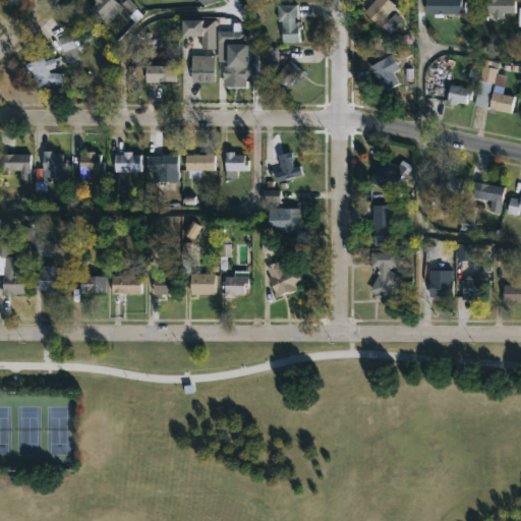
[(119,0),(122,2),(123,0),(131,0),(145,11),(136,20),(123,6),(109,23),(96,12),(98,9),(94,5),(97,0),(119,0)]
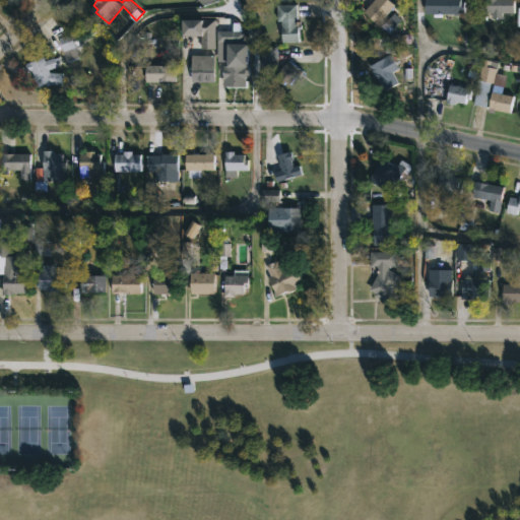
[(386,0),(391,4),(375,22),(361,10),(370,0),(386,0)]
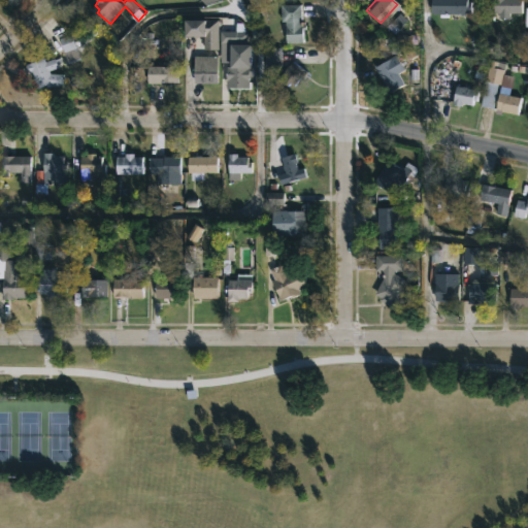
[(469,0),(469,12),(429,12),(429,0),(469,0)]
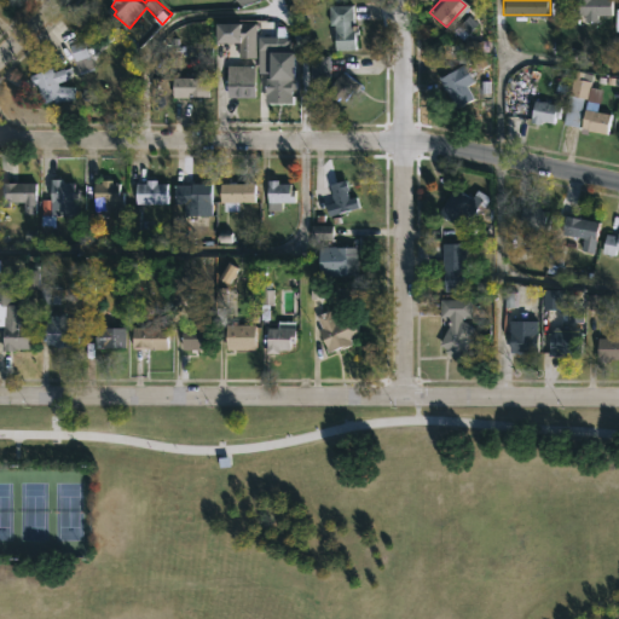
[(609,0),(609,15),(596,15),(596,21),(577,19),(577,15),(576,15),(576,0),(609,0)]
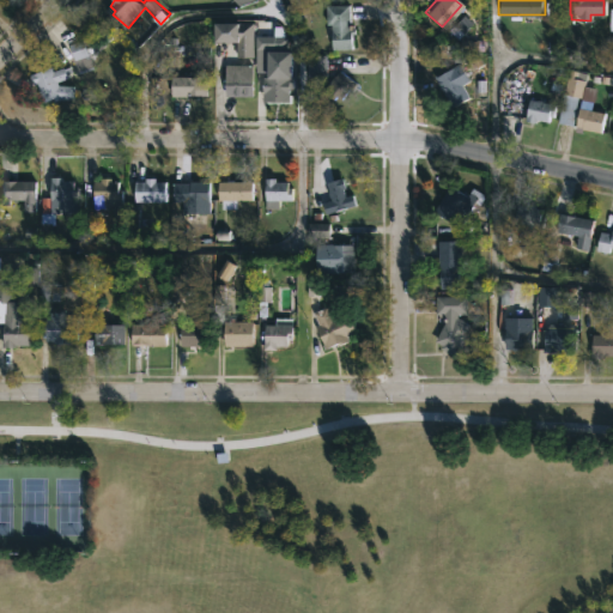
[(347,18),(347,28),(352,28),(352,34),(349,34),(349,48),(329,48),(329,37),(321,37),(321,24),(325,24),(325,5),(346,4),(347,18)]
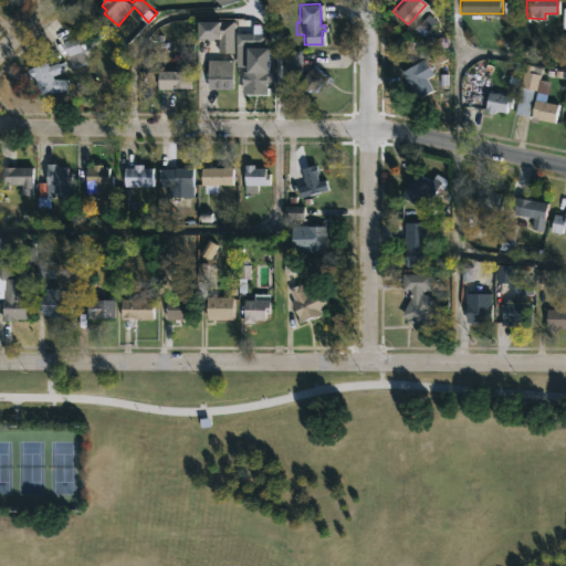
[(217,20),(232,20),(232,52),(217,52),(217,38),(195,38),(195,20),(217,20)]
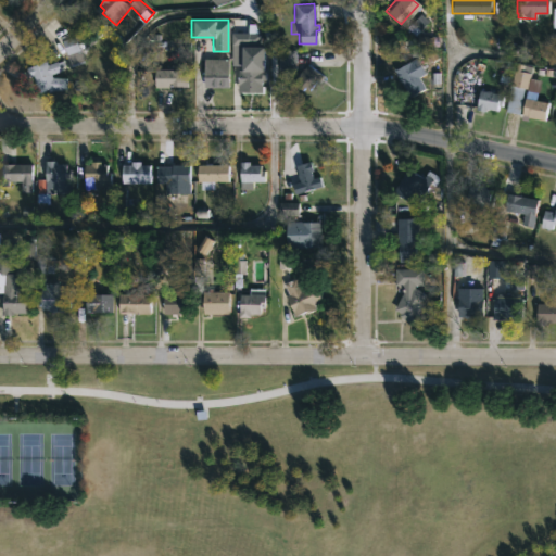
[(244,33),(243,46),(261,46),(261,70),(263,70),(263,78),(260,78),(260,91),(237,91),(237,68),(239,68),(239,48),(232,48),(234,32),(244,33)]
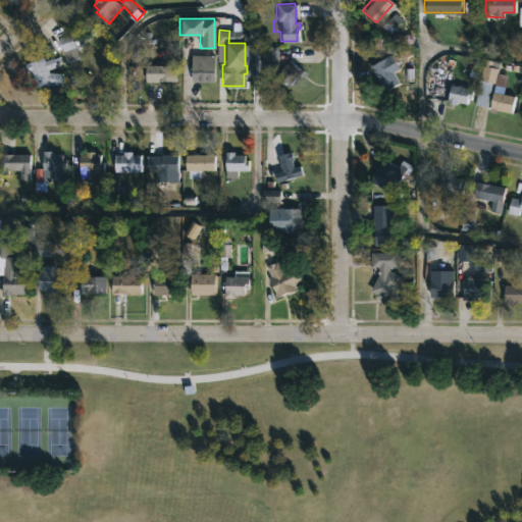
[(398,83),(383,90),(369,64),(389,53),(398,68),(392,71),(398,83)]
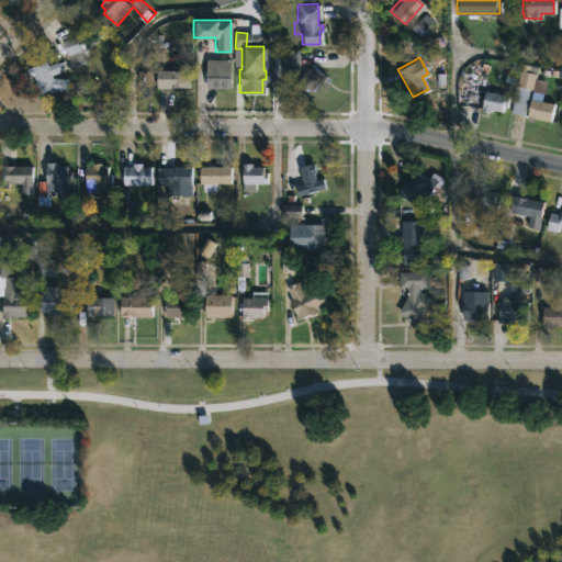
[(214,88),(205,88),(205,58),(229,59),(229,88),(214,88)]
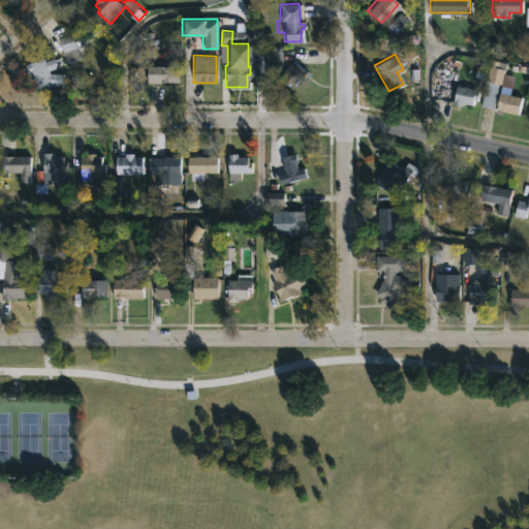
[(45,58),(47,62),(56,58),(59,67),(50,70),(52,73),(65,74),(65,86),(54,86),(48,88),(47,85),(39,88),(38,85),(37,86),(32,72),(30,73),(27,65),(45,58)]
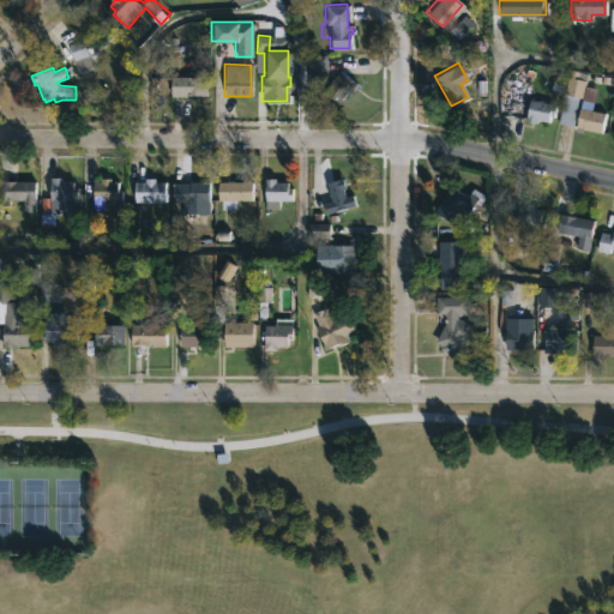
[(587,73),(581,97),(577,96),(572,126),(558,122),(563,94),(569,70),(587,73)]
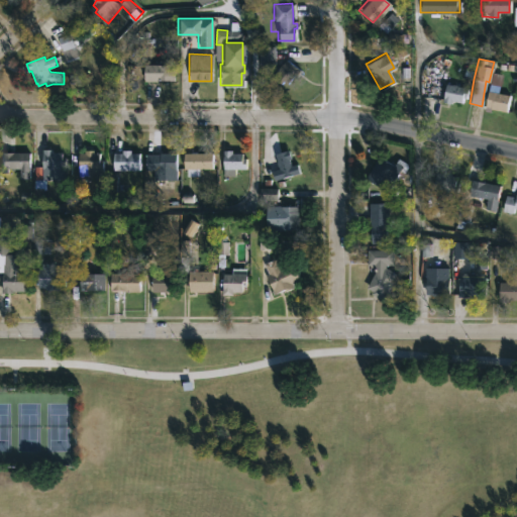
[(288,85),(299,70),(286,61),(275,76),(288,85)]
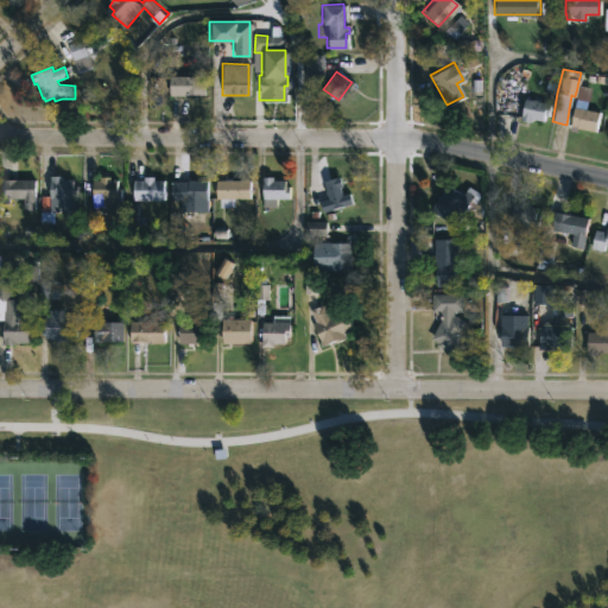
[(171,95),(168,95),(168,75),(203,75),(203,93),(171,95)]
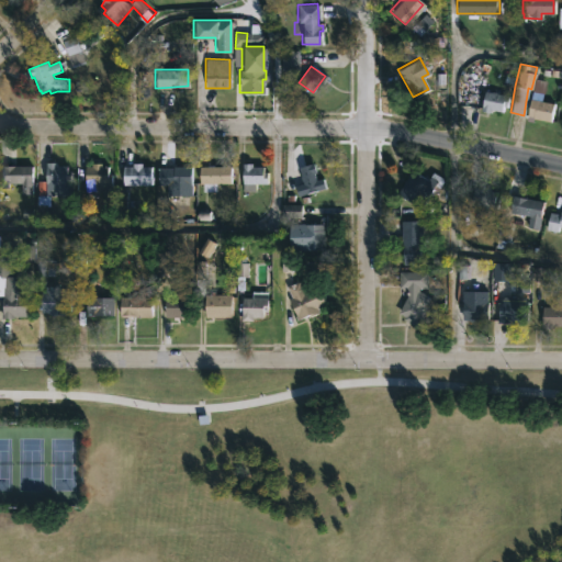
[(484,90),(490,92),(491,91),(508,96),(505,107),(502,105),(501,111),(490,109),(489,112),(479,110),(484,90)]
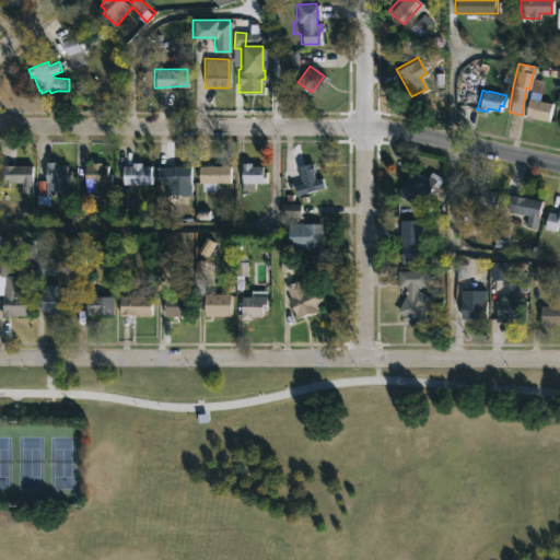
[(551,103),(547,120),(531,117),(529,121),(523,120),(529,91),(539,93),(538,100),(551,103)]
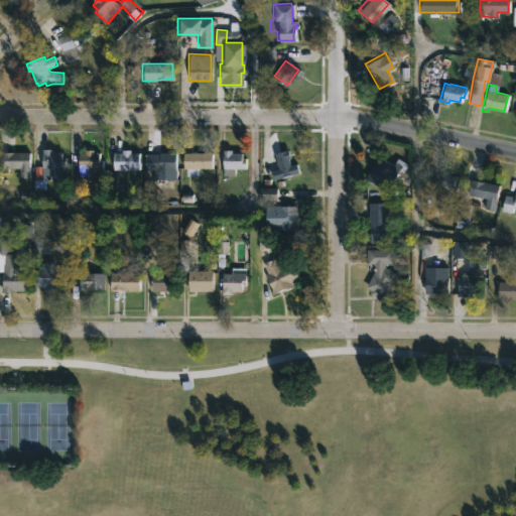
[(54,149),(53,151),(63,151),(63,155),(68,155),(68,159),(70,159),(70,166),(68,166),(68,169),(67,169),(67,180),(44,179),(44,149),(54,149)]
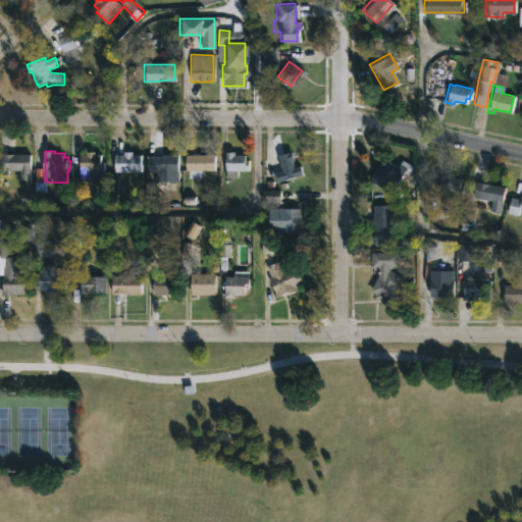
[(93,151),(92,154),(98,154),(98,161),(101,161),(102,179),(77,179),(77,154),(83,154),(84,151),(93,151)]
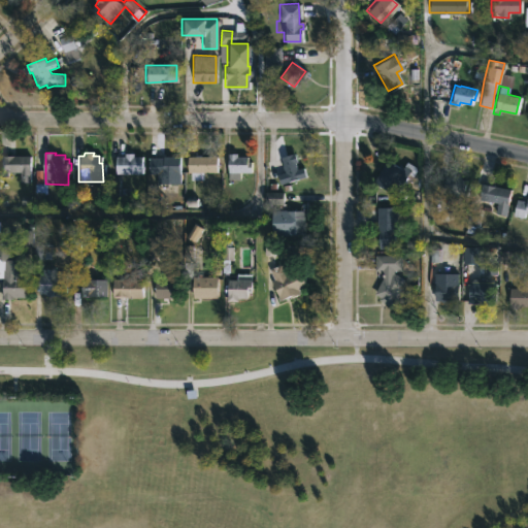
[(132,153),(132,156),(139,156),(139,172),(113,172),(113,156),(123,156),(123,153),(132,153)]
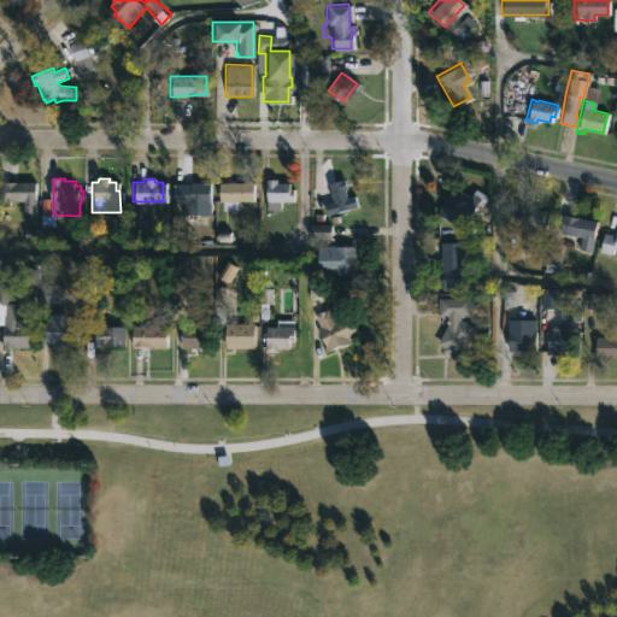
[(275,178),(275,182),(286,182),(287,188),(292,188),(292,201),(278,201),(278,210),(265,210),(264,178),(275,178)]
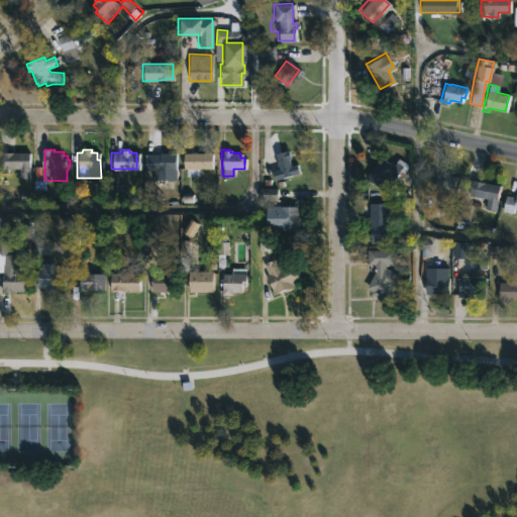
[(288,159),(289,166),(295,164),(298,173),(273,180),(270,171),(278,169),(273,153),(286,149),(289,159),(288,159)]
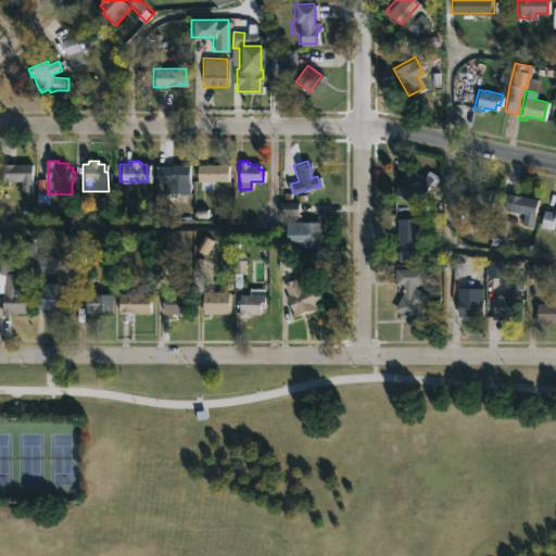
[(213,163),(229,164),(229,181),(212,181),(212,189),(202,189),(202,181),(199,181),(199,164),(213,163)]
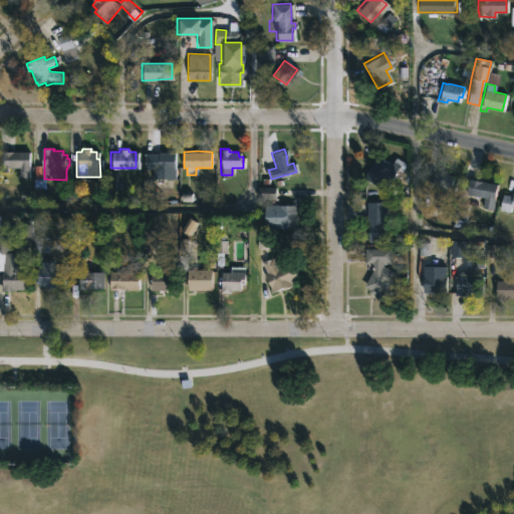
[(31,152),(31,177),(22,177),(22,167),(11,167),(11,170),(3,170),(3,152),(31,152)]
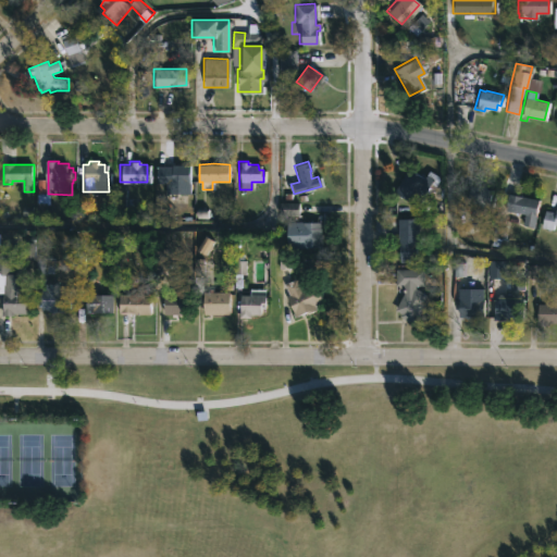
[(189,164),(189,194),(165,193),(166,184),(157,183),(157,165),(189,164)]
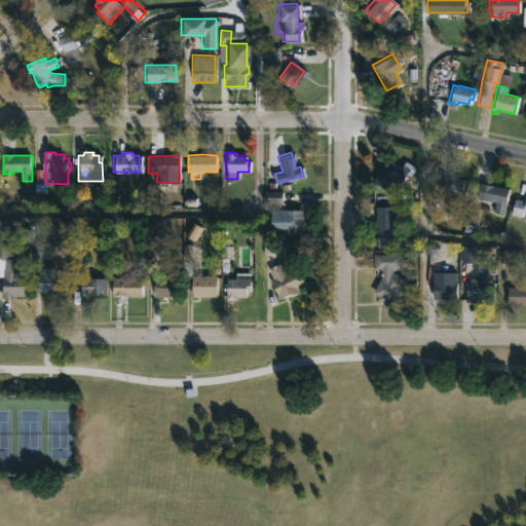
[(383,159),(399,168),(404,160),(412,165),(407,174),(406,173),(393,193),(390,191),(389,192),(370,181),(383,159)]
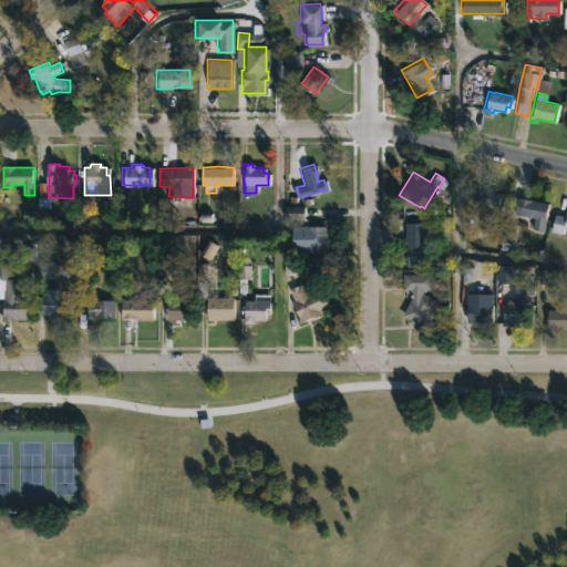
[(493,191),(493,192),(500,193),(497,200),(505,202),(503,214),(495,213),(495,209),(474,206),(477,188),(493,191)]
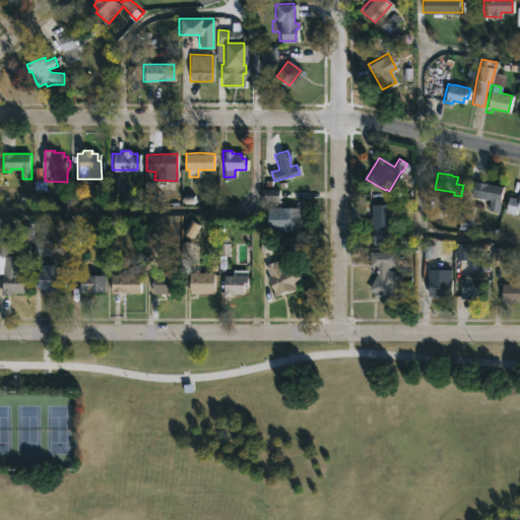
[(502,186),(497,211),(485,209),(488,199),(467,195),(468,188),(472,189),(473,181),(502,186)]
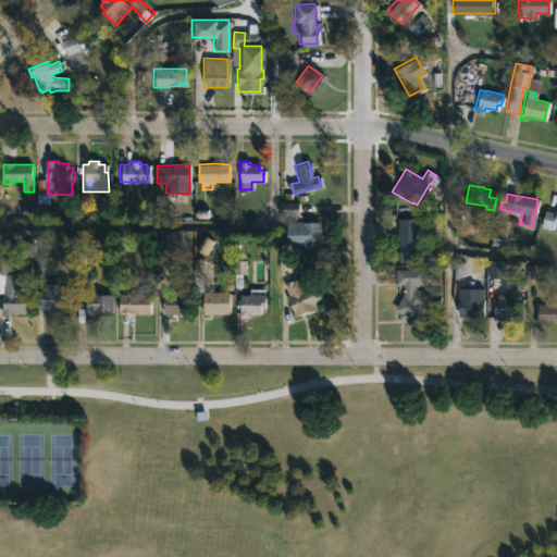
[(556,224),(553,224),(552,230),(540,227),(544,210),(554,212),(555,209),(556,209),(556,224)]
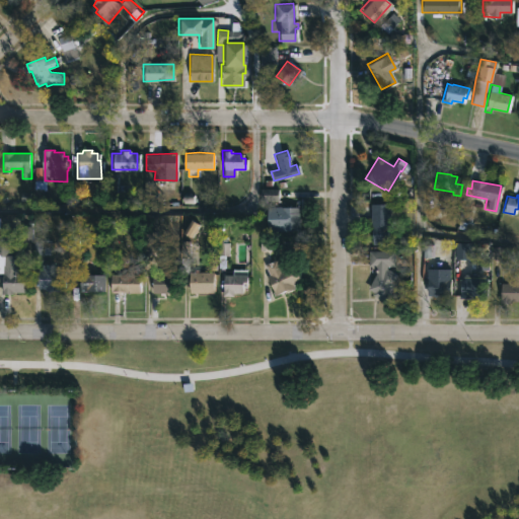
[(386,227),(386,245),(371,245),(371,240),(369,240),(370,204),(388,204),(387,227),(386,227)]
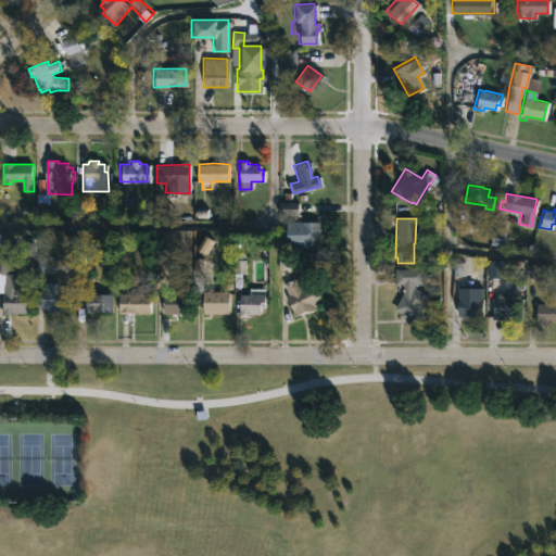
[(318,227),(320,228),(321,248),(286,249),(285,222),(318,220),(318,227)]
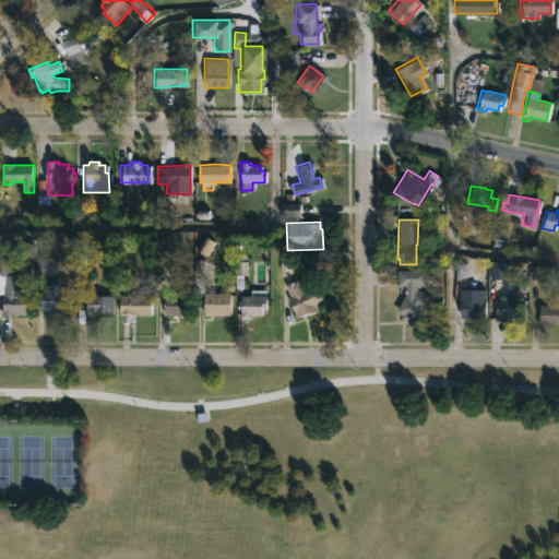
[(0,252),(10,253),(9,274),(16,274),(16,294),(30,294),(30,314),(0,316),(0,311),(1,311),(1,275),(0,275),(0,252)]
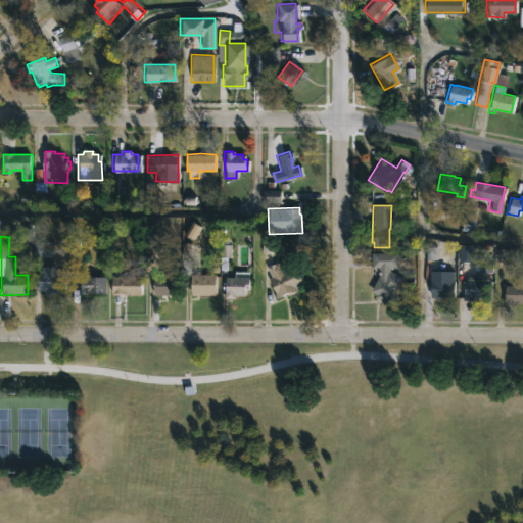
[(155,238),(154,245),(162,245),(162,257),(168,257),(168,268),(176,268),(175,296),(151,295),(152,276),(164,276),(165,270),(154,270),(154,257),(144,257),(145,238),(155,238)]
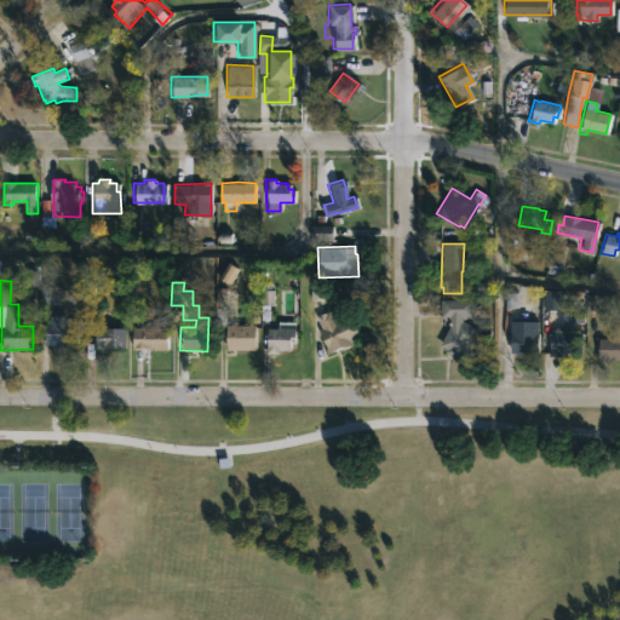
[(470,299),(470,317),(460,317),(460,321),(487,337),(476,357),(466,352),(460,362),(442,351),(443,349),(437,345),(448,322),(448,319),(438,319),(438,299),(470,299)]
